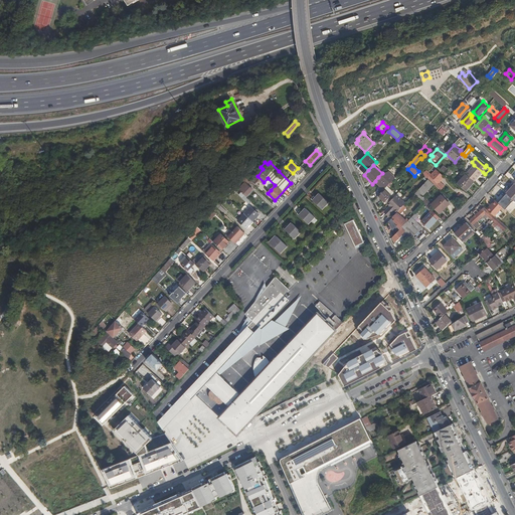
[(474,165),(466,174),(474,182),(483,172),(474,165)]
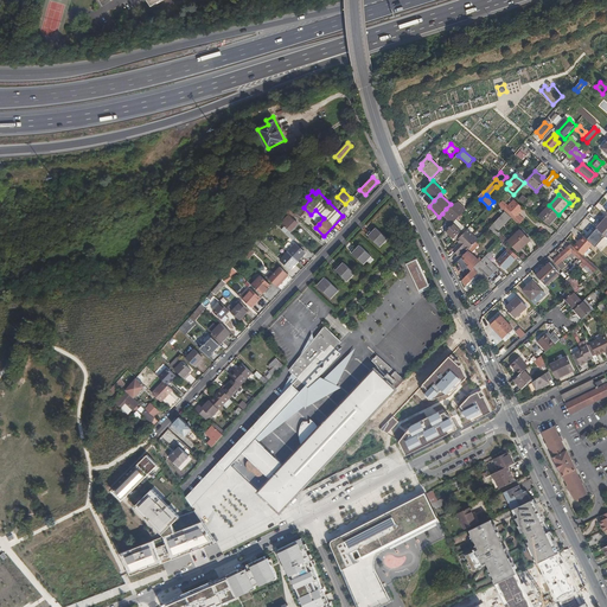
[(359,200),(355,196),(349,202),(353,206),(359,200)]
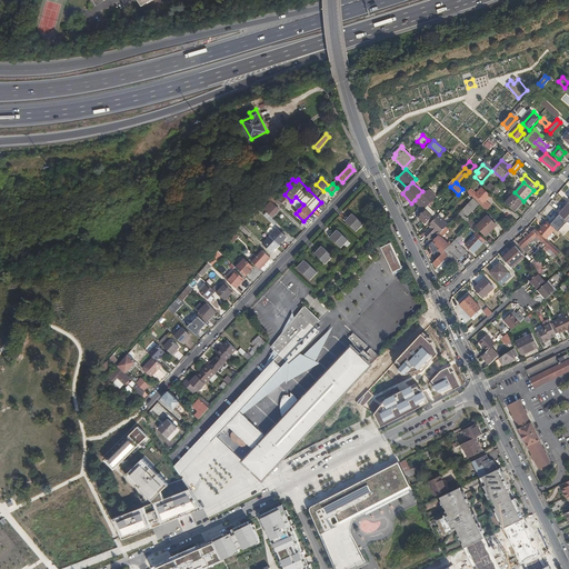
[(501,188),(498,185),(491,191),(496,195),(501,188)]
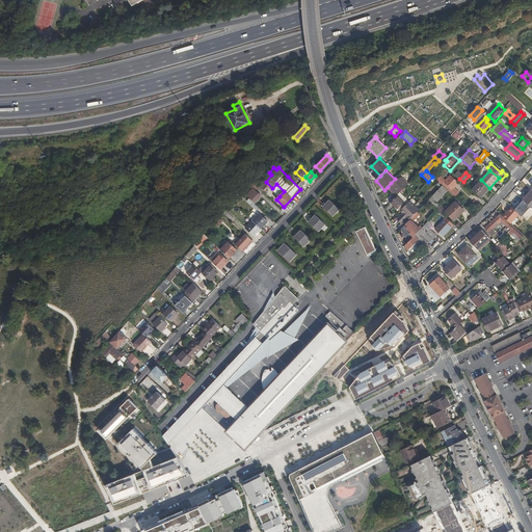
[(450,177),(442,185),(443,186),(446,189),(455,197),(458,193),(454,188),(458,184),(450,177)]
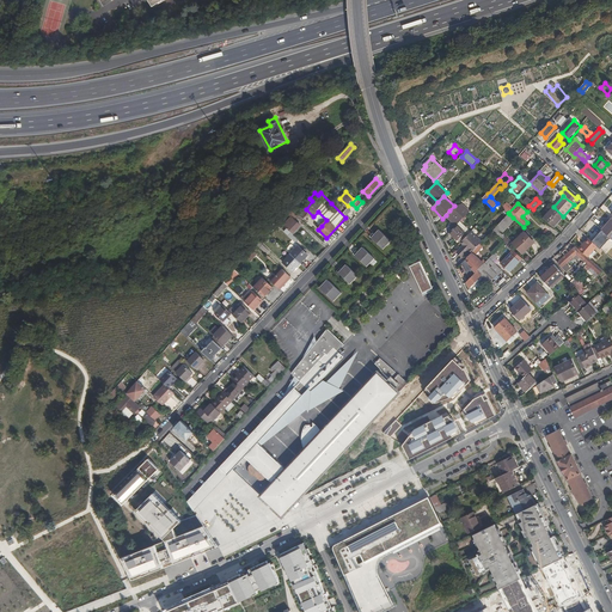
[(451,226),(453,230),(458,225),(460,221),(467,214),(461,204),(450,210),(446,215),(453,224),(451,226)]
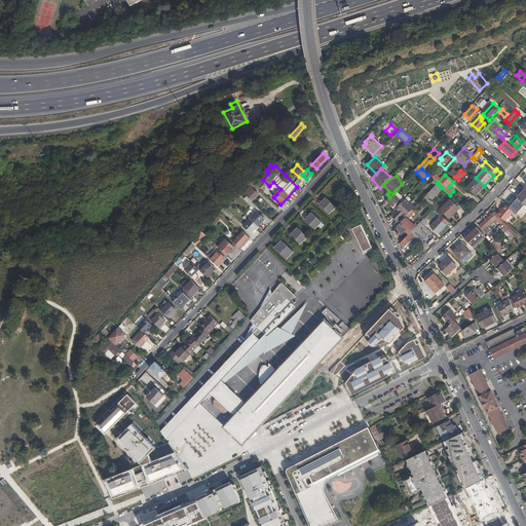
[(476,195),(484,186),(476,178),(467,188),(476,195)]
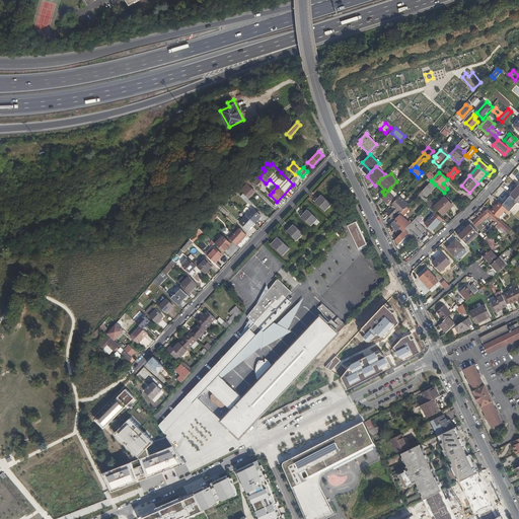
[(244,182),(247,184),(249,187),(252,183),(245,176),(236,188),(238,189),(244,182)]
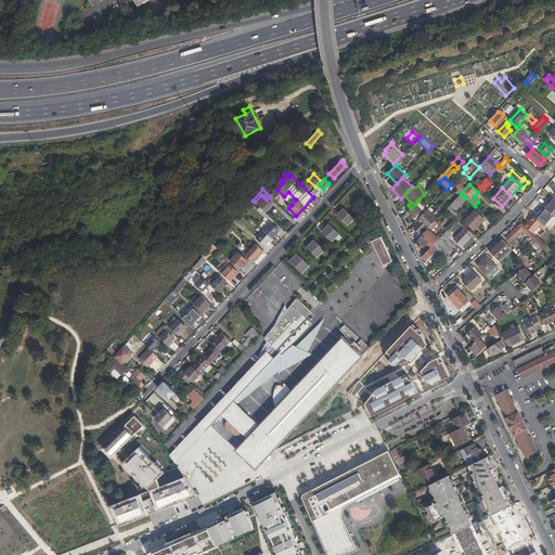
[(296,199),(288,192),(284,196),(283,197),(292,205),(296,199)]
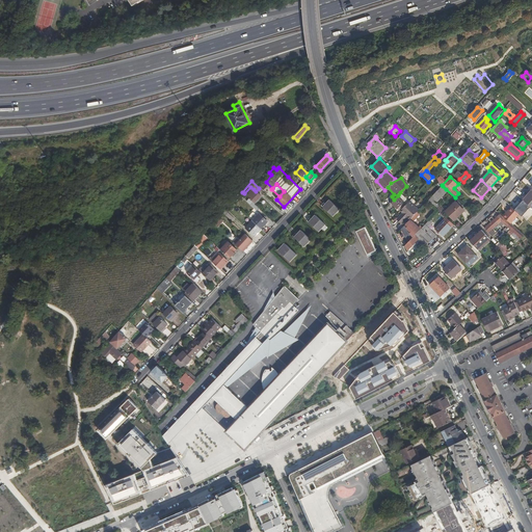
[(431,204),(434,201),(446,189),(443,186),(428,201),(431,204)]
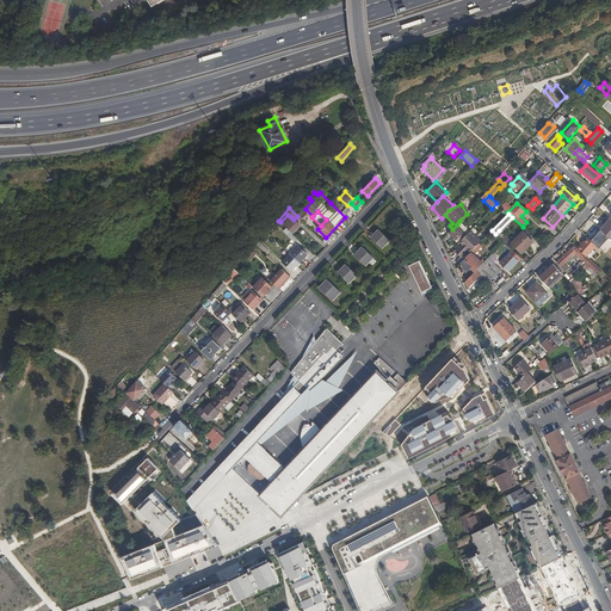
[(298,224),(294,220),(291,217),(284,226),(294,234),(300,228),(297,227),(298,224)]
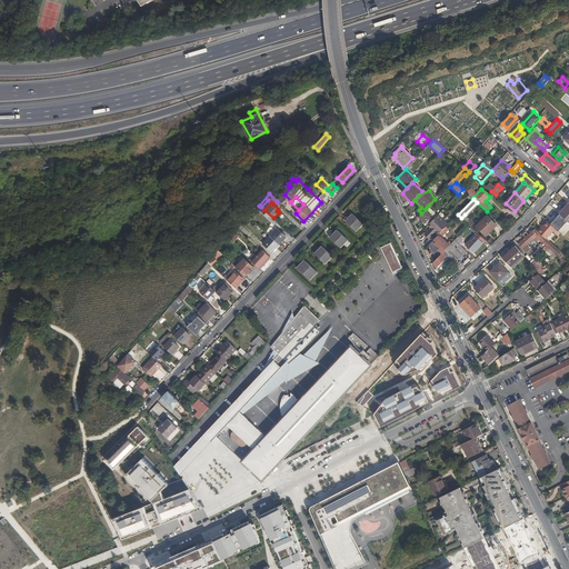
[(426,209),(432,216),(436,212),(428,206),(426,209)]
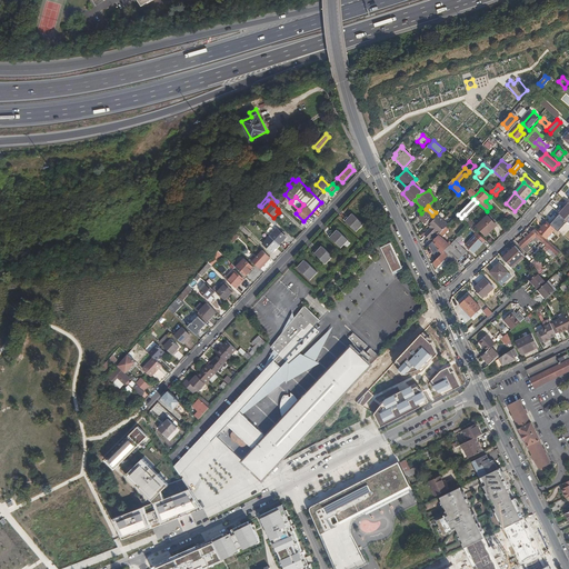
[(500,208),(492,217),(499,222),(507,215),(500,208)]
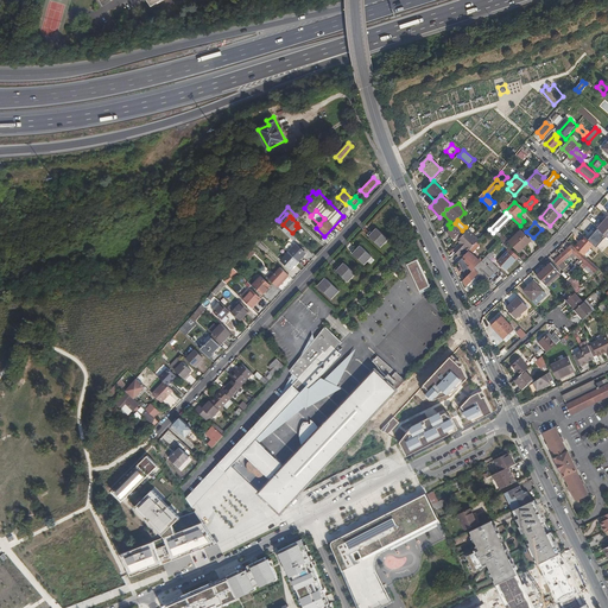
[(462,230),(455,223),(450,228),(447,232),(455,239),(462,230)]
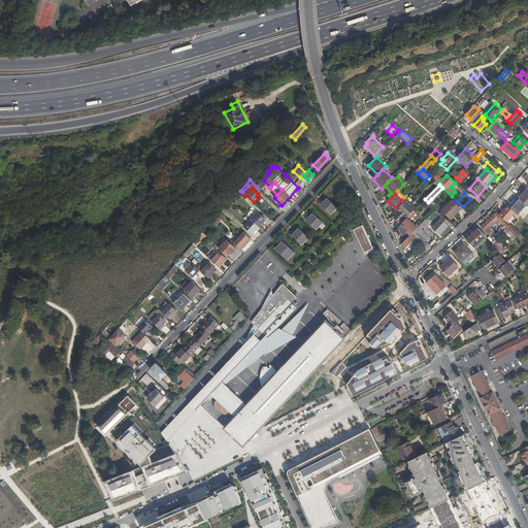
[(258,206),(251,201),(248,197),(245,199),(255,209),(258,206)]
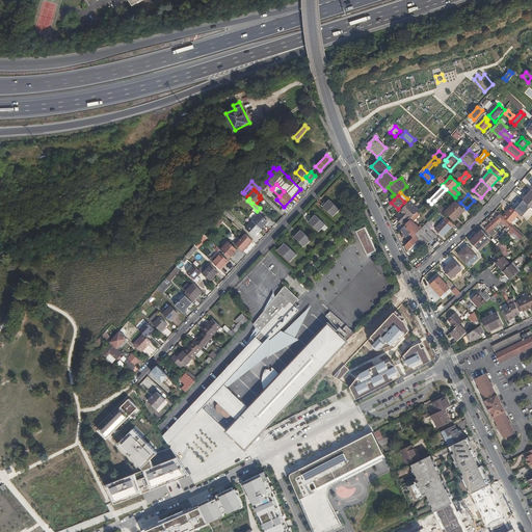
[(334,216),(340,209),(329,200),(325,204),(324,202),(321,205),(334,216)]
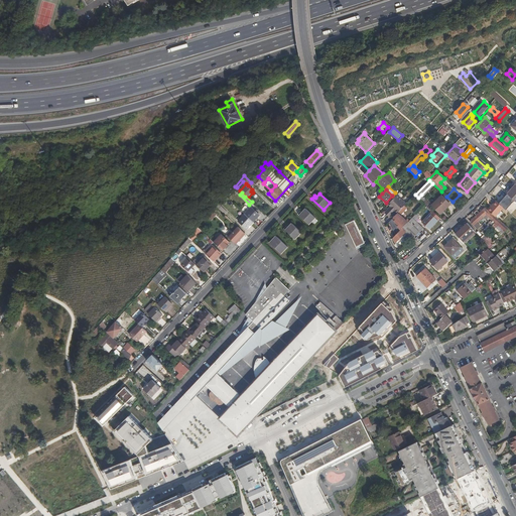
[(507,210),(515,201),(508,194),(507,194),(504,197),(498,203),(504,208),(507,210)]
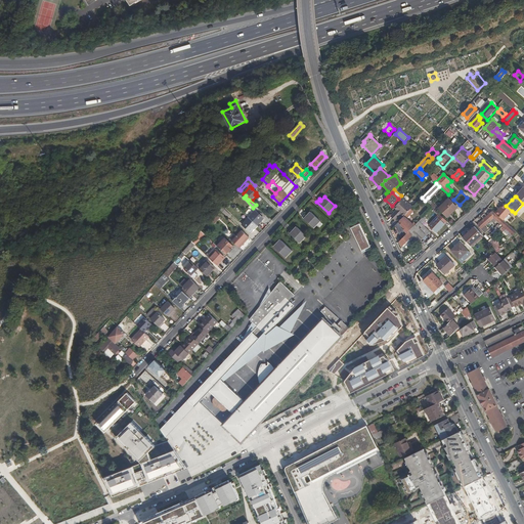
[(432,202),(428,198),(425,201),(432,207),(434,209),(436,207),(431,202),(432,202)]
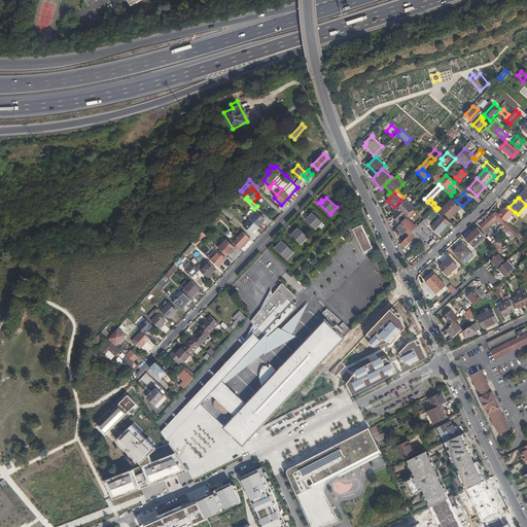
[(402,216),(406,218),(407,217),(414,209),(410,205),(406,201),(396,210),(398,212),(392,218),(394,220),(397,222),(402,216)]
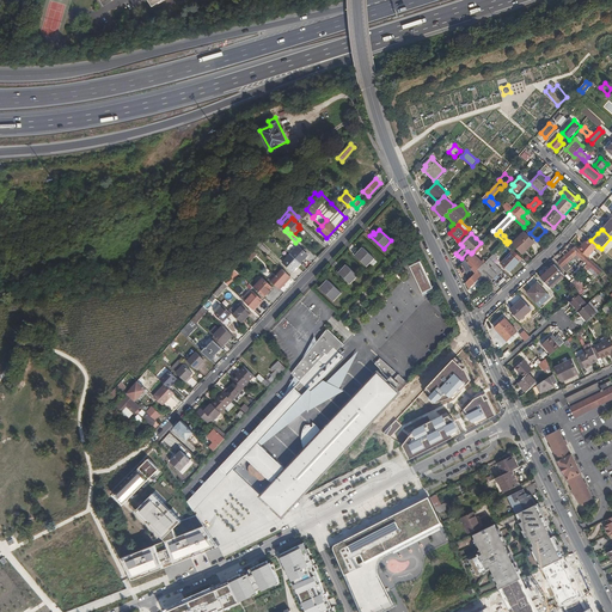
[(532,242),(525,233),(514,244),(521,252),(532,242)]
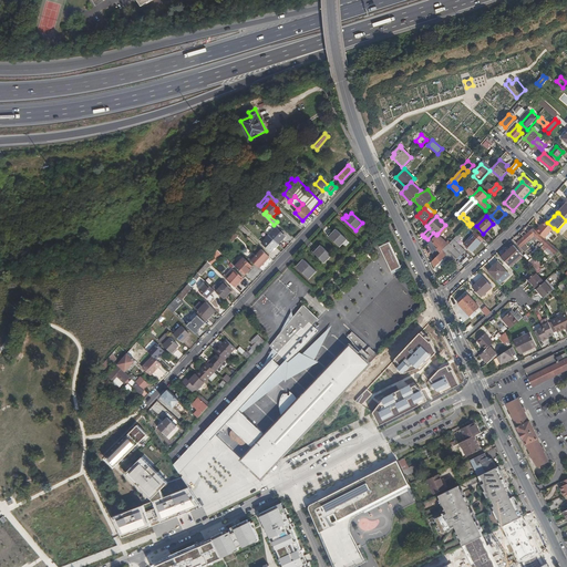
[(537,232),(545,238),(554,228),(547,223),(546,222),(537,232)]
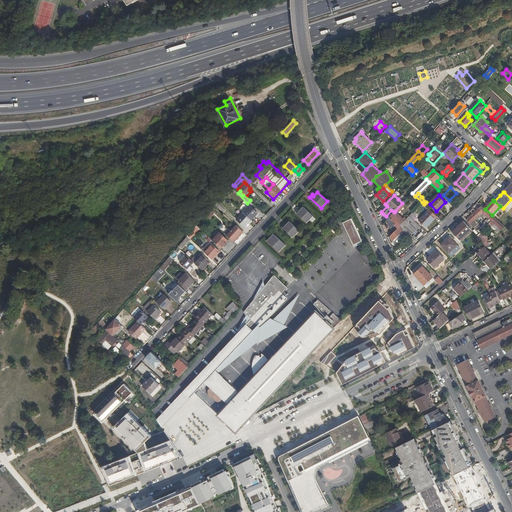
[(226,210),(217,202),(214,204),(218,207),(223,213),(226,210)]
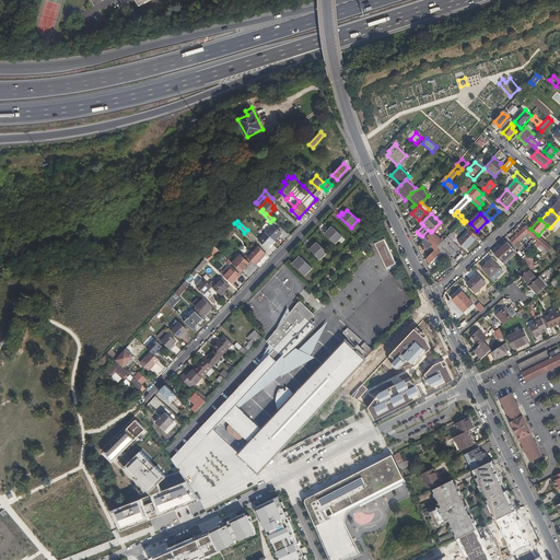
[(272,225),(266,232),(275,241),(281,234),(272,225)]
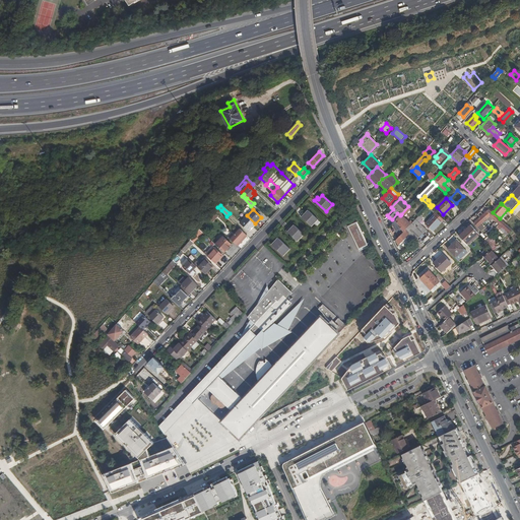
[(312,226),(318,219),(308,209),(304,213),(303,212),(301,215),(312,226)]
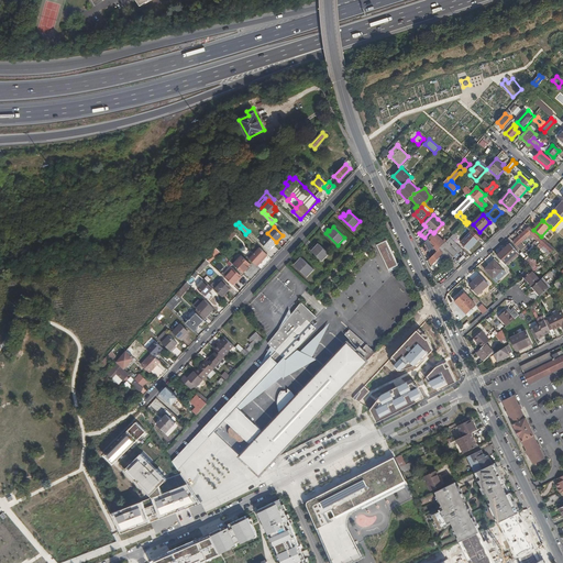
[(537,254),(541,249),(543,246),(551,253),(555,249),(541,236),(533,230),(530,227),(523,233),(514,242),(517,246),(528,238),(529,236),(532,239),(533,238),(537,241),(537,242),(536,241),(533,243),(531,245),(534,249),(533,251),(537,254)]
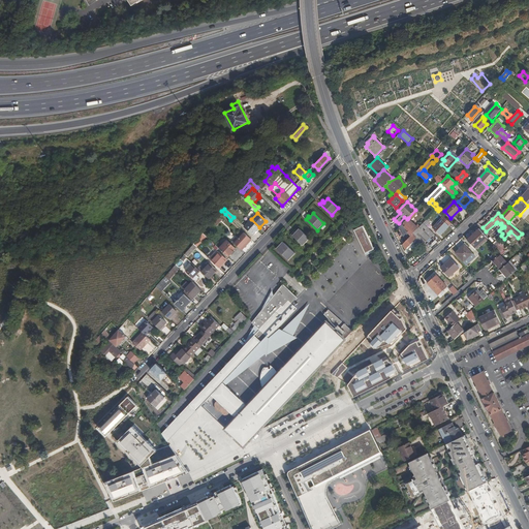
[(441,219),(448,225),(450,223),(443,216),(441,219)]
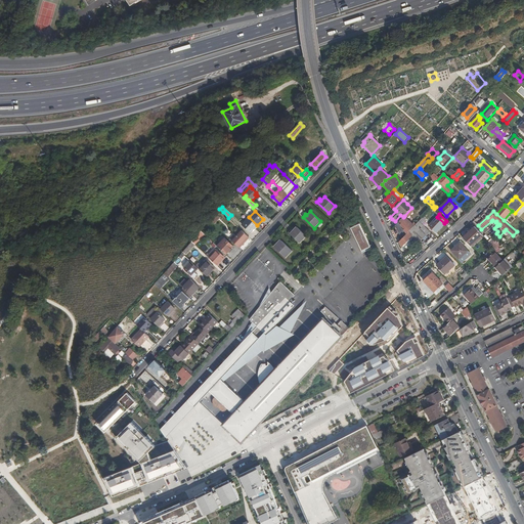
[(396,225),(402,238),(415,226),(404,216),(403,217),(396,225)]
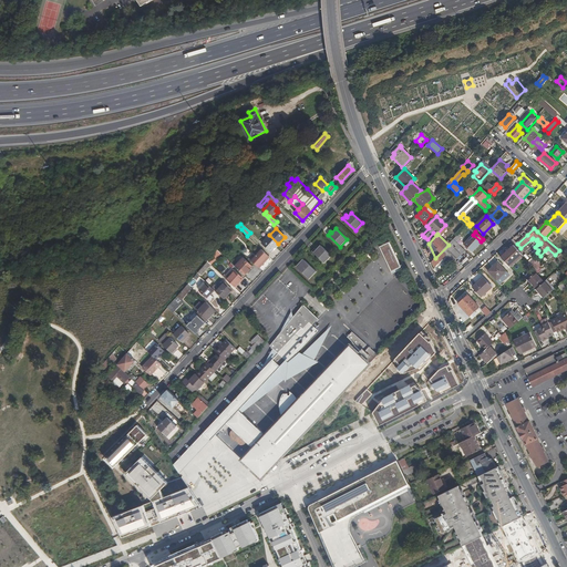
[(271,250),(278,244),(269,235),(263,243),(271,250)]
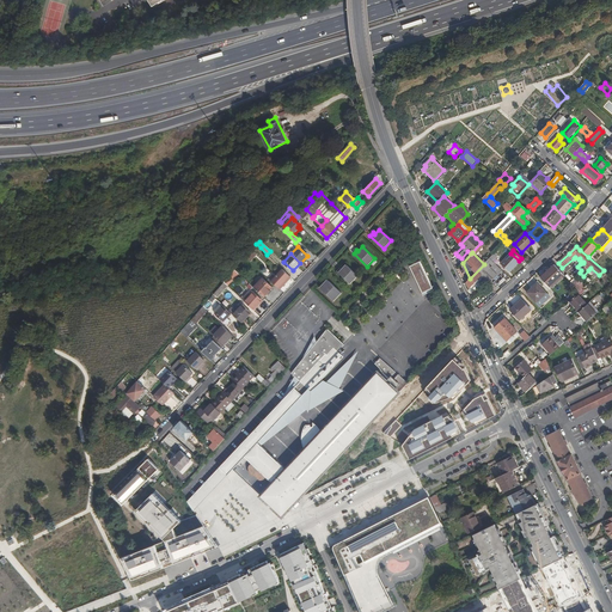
[(519,261),(510,254),(501,263),(510,271),(520,262),(519,261)]
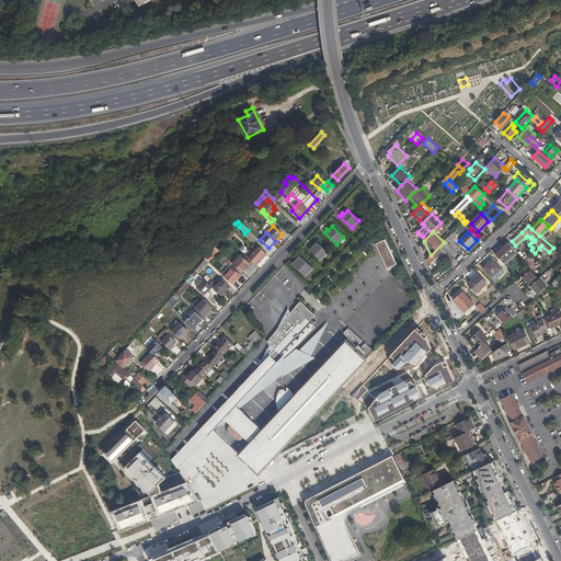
[(448,260),(460,248),(454,241),(453,242),(448,238),(428,259),(431,264),(442,253),(448,260)]
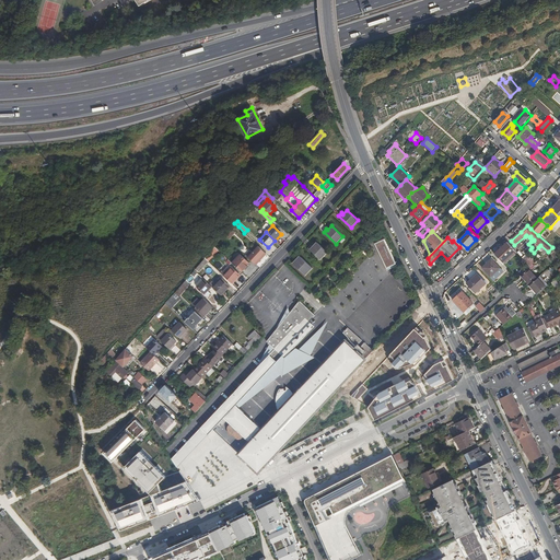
[(310,249),(321,259),(328,252),(317,242),(313,246),(311,245),(308,247),(310,249)]
